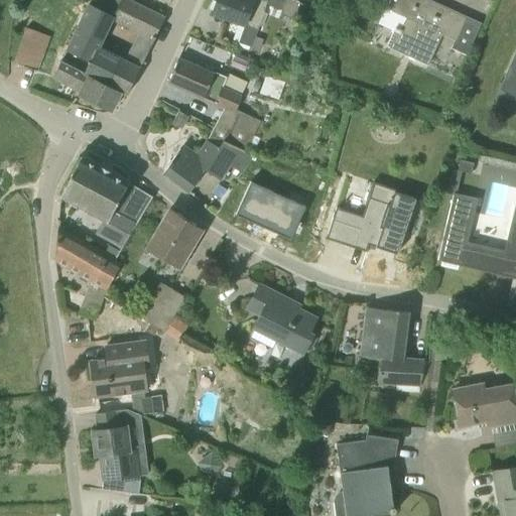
[(119,0),(111,18),(89,7),(86,6),(63,49),(90,62),(84,75),(108,87),(121,60),(102,51),(117,21),(154,40),(164,19),(124,0),(119,0)]
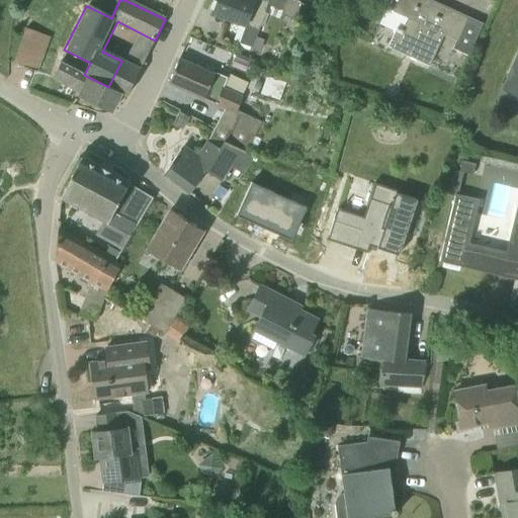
[(111,18),(119,0),(92,0),(89,7),(111,18)]
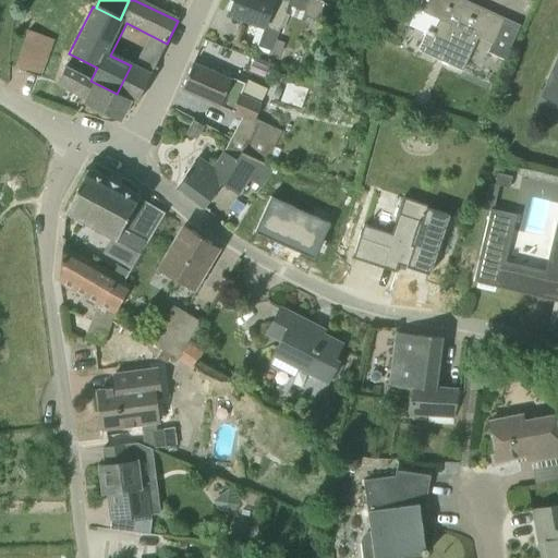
[(325,1),(322,0),(234,0),(230,16),(277,33),(287,4),(304,11),(303,15),(318,22),(325,1)]
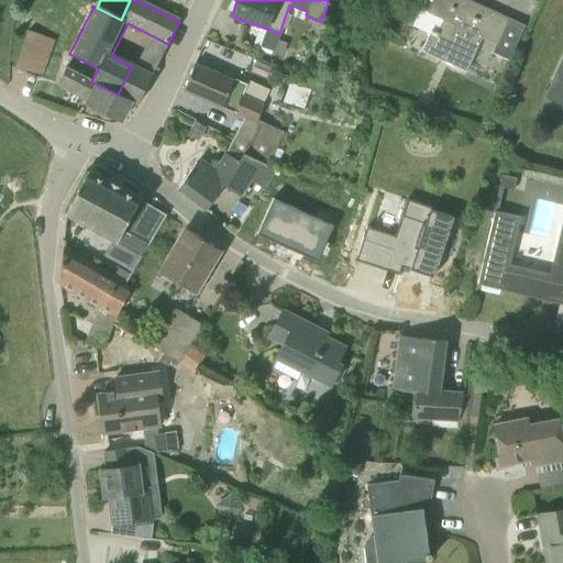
[(466,70),(482,39),(494,13),(466,0),(432,0),(428,11),(444,19),(428,53),(439,57),(466,70)]
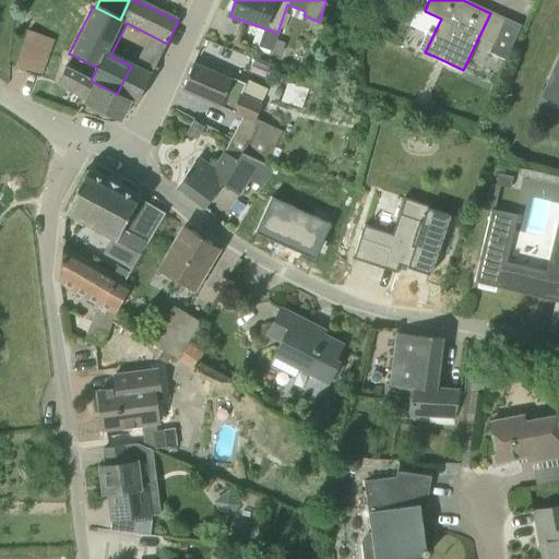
[(506,20),(504,20),(492,44),(494,45),(488,56),(503,63),(519,31),(503,24),(506,20)]
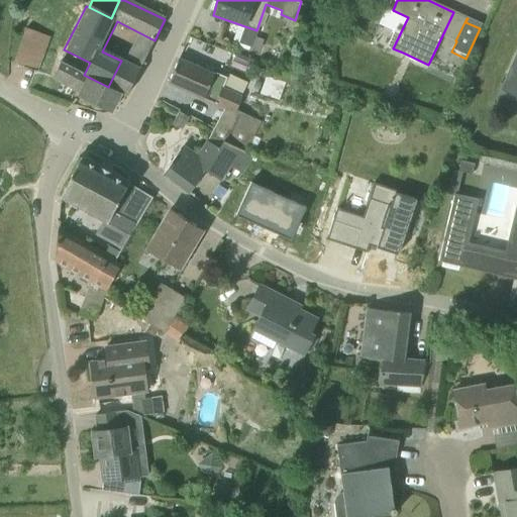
[(46,45),(24,37),(14,63),(13,64),(36,73),(37,71),(36,71),(46,45)]
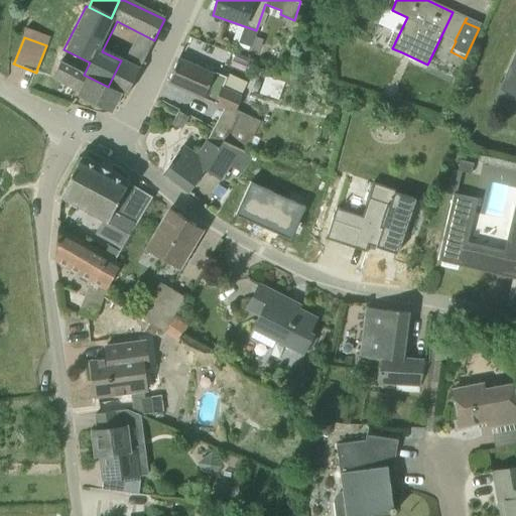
[(515,51),(505,76),(506,76),(501,87),(515,93),(515,51)]
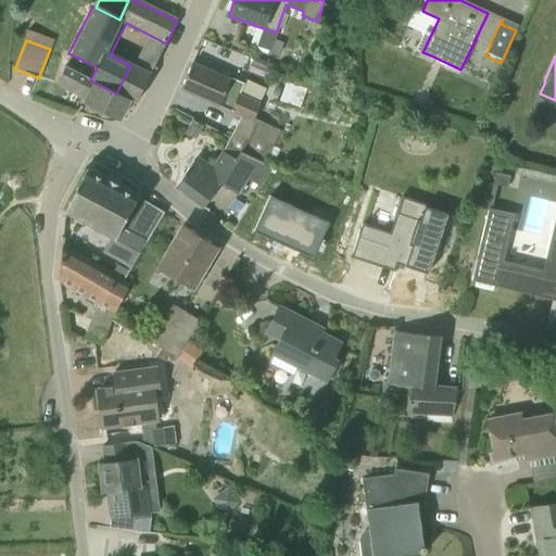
[(240,154),(255,161),(265,166),(275,144),(275,146),(281,131),(260,122),(258,124),(254,123),(262,105),(240,96),(245,85),(230,78),(229,80),(192,64),(181,89),(242,117),(223,152),(237,160),(240,154)]
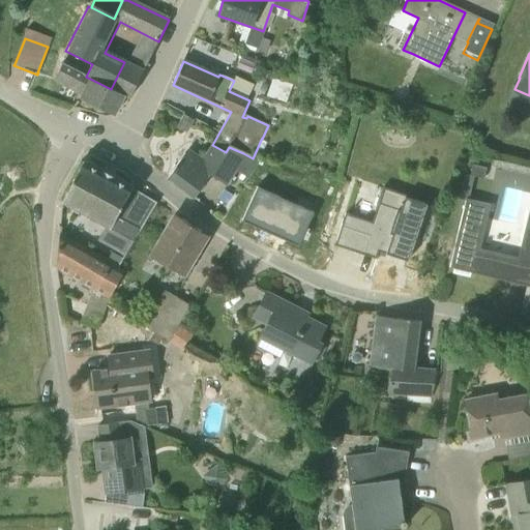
[(86,77),(62,65),(56,77),(84,92),(81,98),(114,115),(124,96),(129,98),(143,71),(124,62),(111,89),(86,77)]
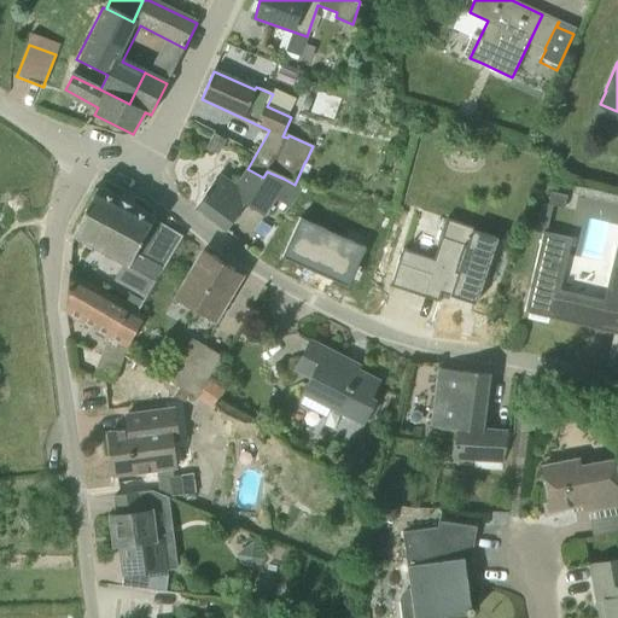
[(215,134),(207,150),(217,156),(225,140),(215,134)]
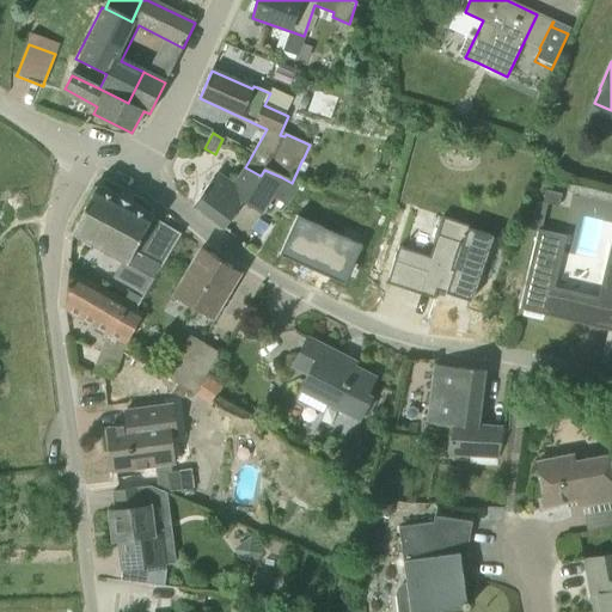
[(299,187),(292,183),(281,177),(264,170),(261,176),(245,167),(245,169),(245,170),(233,190),(214,177),(194,206),(224,228),(244,201),(261,214),(273,191),(292,201),(299,187)]
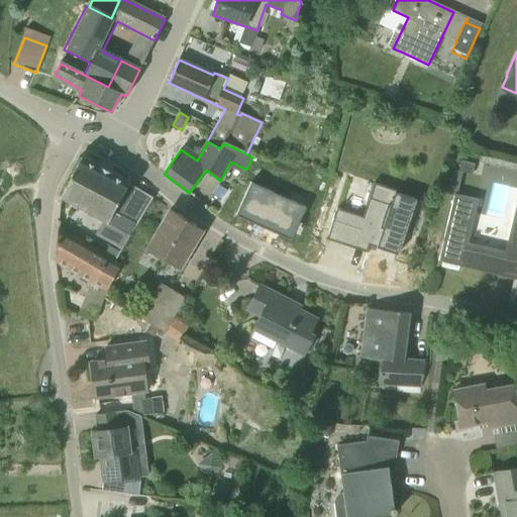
[(60,196),(103,220),(107,223),(129,185),(129,184),(112,174),(100,167),(99,168),(82,158),(60,196)]
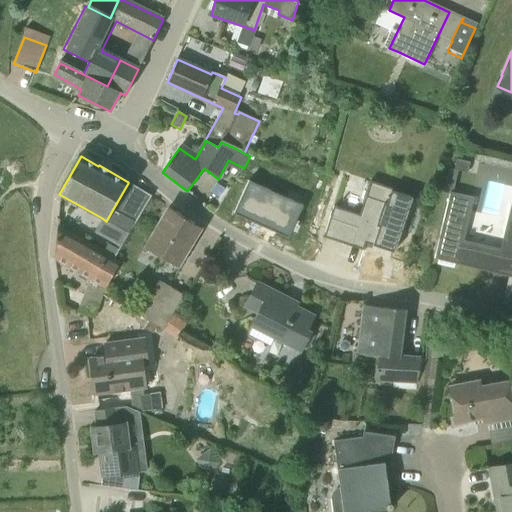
[(324,236),(362,249),(364,250),(366,243),(394,253),(412,198),(393,192),(394,189),(370,182),(359,215),(334,206),(324,236)]
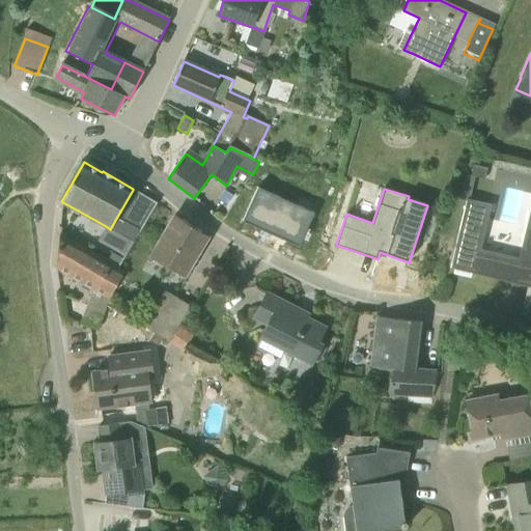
[(137,191),(121,219),(119,222),(139,233),(158,203),(156,202),(137,191)]
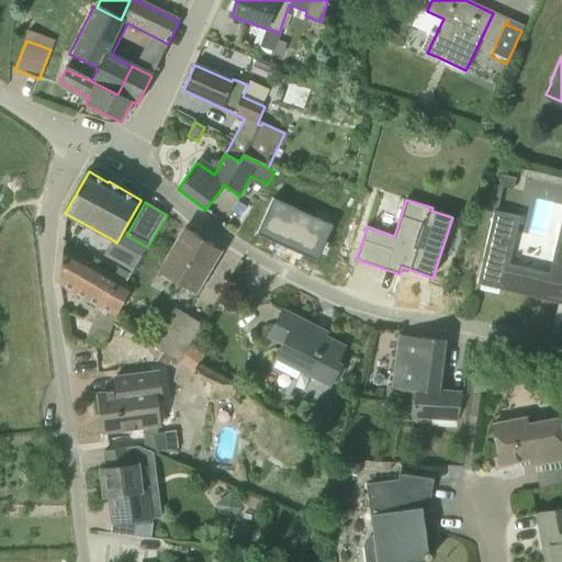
[(494,211),(476,284),(561,304),(561,218),(549,273),(508,265),(519,217),(494,211)]
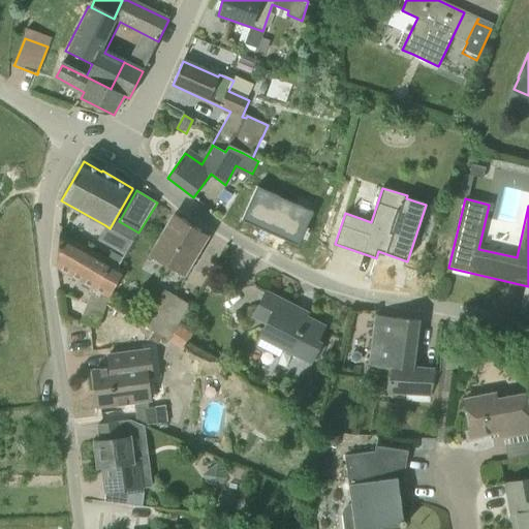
[(175,215),(149,257),(184,276),(208,236),(175,215)]
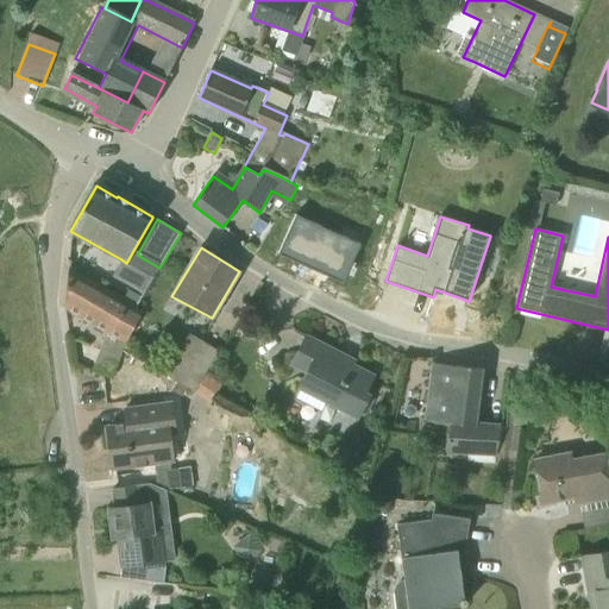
[(142,312),(123,301),(68,270),(64,308),(108,332),(93,372),(113,380),(123,351),(121,351),(125,341),(126,341),(142,312)]
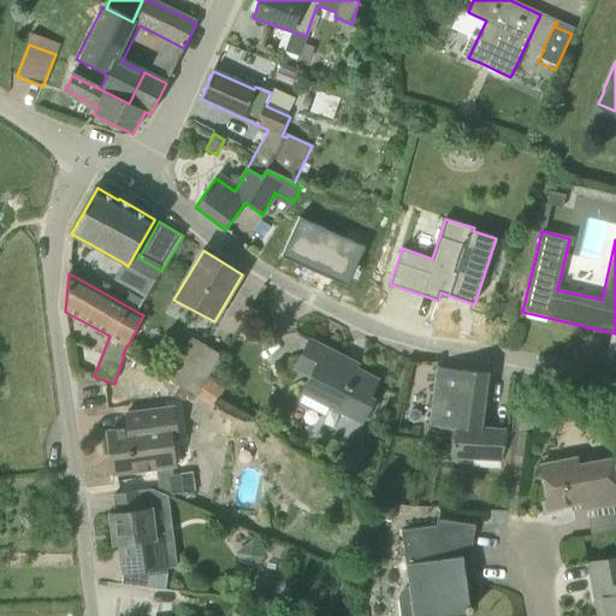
[(123,303),(136,312),(141,303),(128,295),(123,303)]
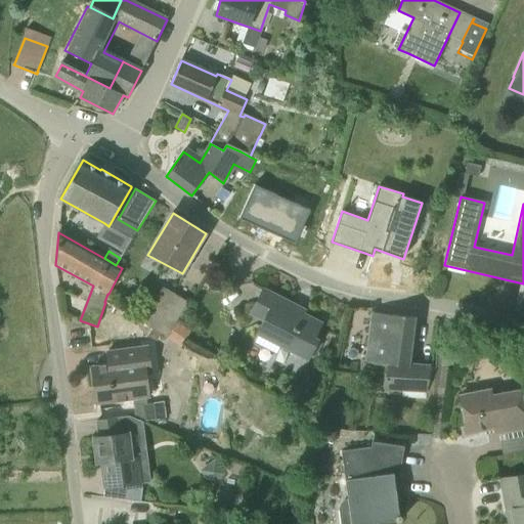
[(143,323),(153,329),(168,338),(188,302),(164,288),(143,323)]
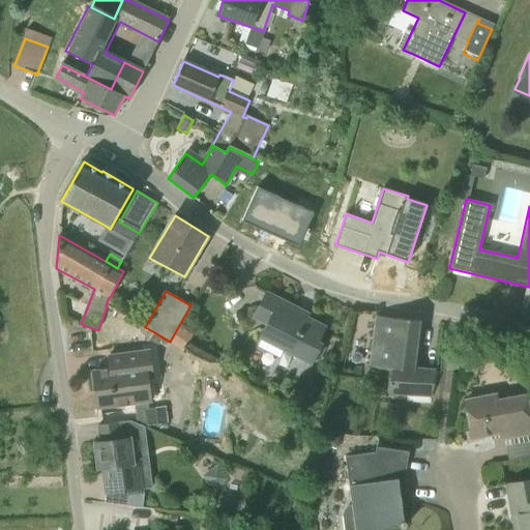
[(267,294),(255,318),(268,325),(262,337),(311,362),(320,345),(316,343),(323,328),(305,319),(307,315),(267,294)]
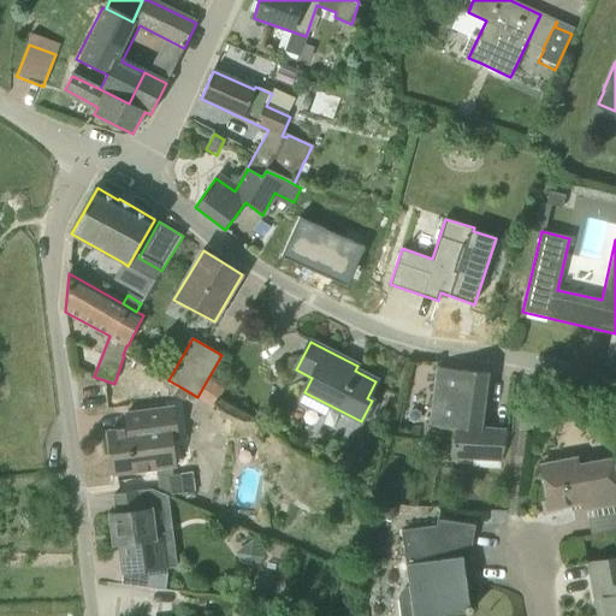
[(452,456),(503,461),(507,433),(480,431),(487,373),(462,371),(437,368),(431,425),(455,428),(452,456)]
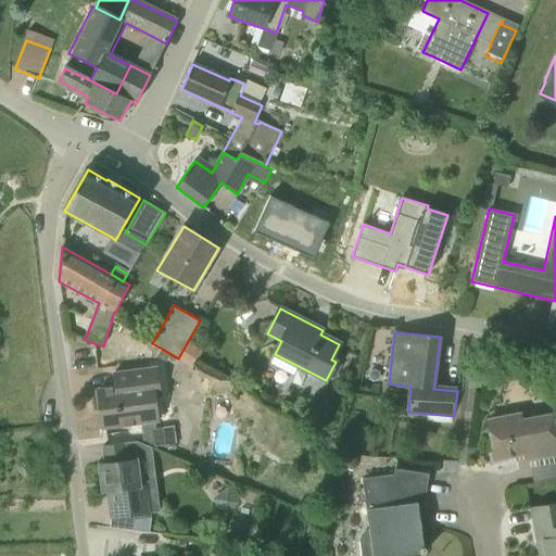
[(146,340),(130,342),(104,345),(106,369),(153,364),(151,344),(146,340)]
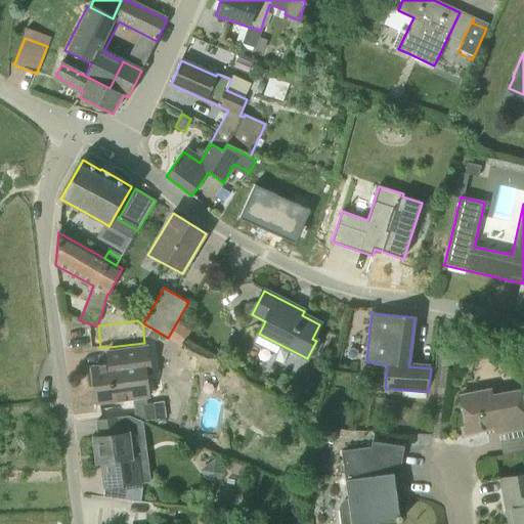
[(150,375),(147,347),(107,352),(108,365),(94,366),(99,403),(146,398),(143,376),(150,375)]
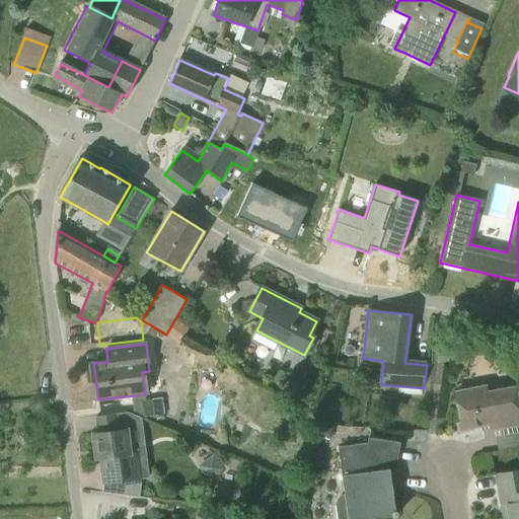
[(486,386),(455,391),(462,430),(492,425),(493,430),(518,425),(518,405),(516,387),(487,392),(486,386)]
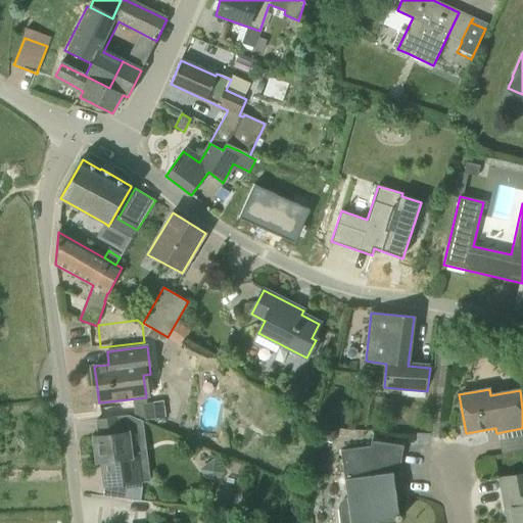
[(97,420),(99,436),(93,437),(96,463),(101,462),(104,486),(109,487),(141,483),(139,470),(146,469),(144,448),(131,450),(129,432),(135,431),(138,419),(127,416),(97,420)]
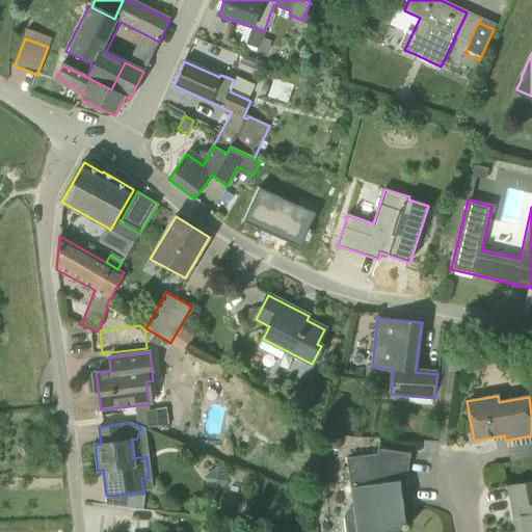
[(356,531),(382,531),(402,529),(403,530),(404,530),(405,530),(406,529),(407,529),(407,528),(407,527),(407,526),(407,525),(406,525),(405,524),(402,498),(403,499),(410,454),(377,449),(376,454),(346,458),(352,507),(349,509),(346,511),(344,515),(344,520),(345,524),(348,527),(352,529),(356,529),(356,531)]
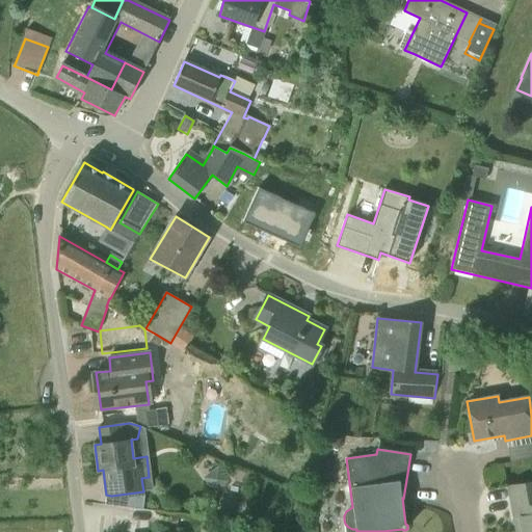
[(531,531),(531,482),(508,487),(515,523),(521,523),(522,531),(531,531)]
